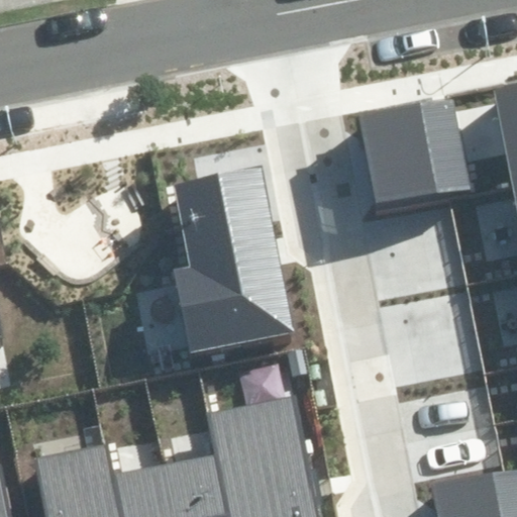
[(516,87),(494,92),(516,204),(516,87)]
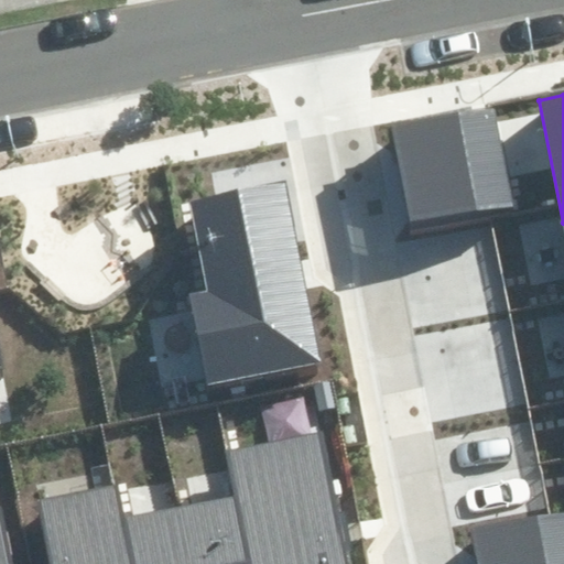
[(410,228),(512,207),(492,110),(390,131),(410,228)]
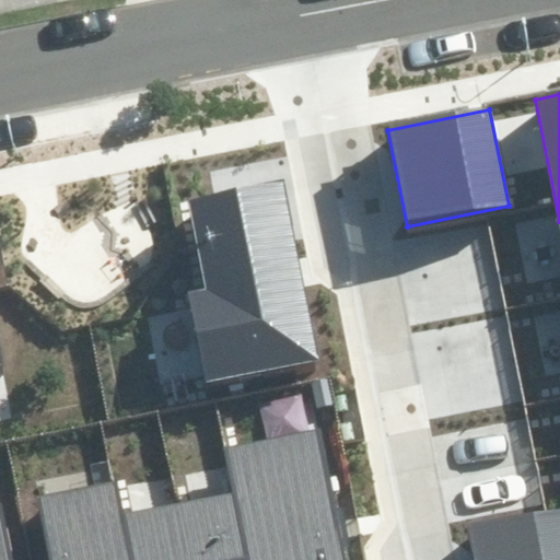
[(205,382),(317,360),(282,183),(189,201),(207,289),(187,292),(205,382)]
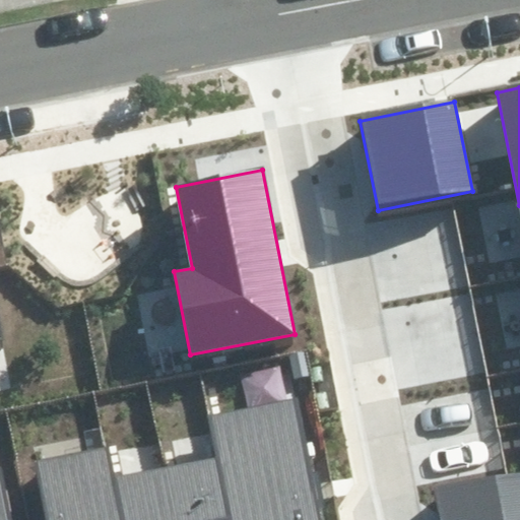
[(33,464),(45,519),(323,519),(298,398),(208,416),(217,458),(115,479),(108,448),(33,464)]
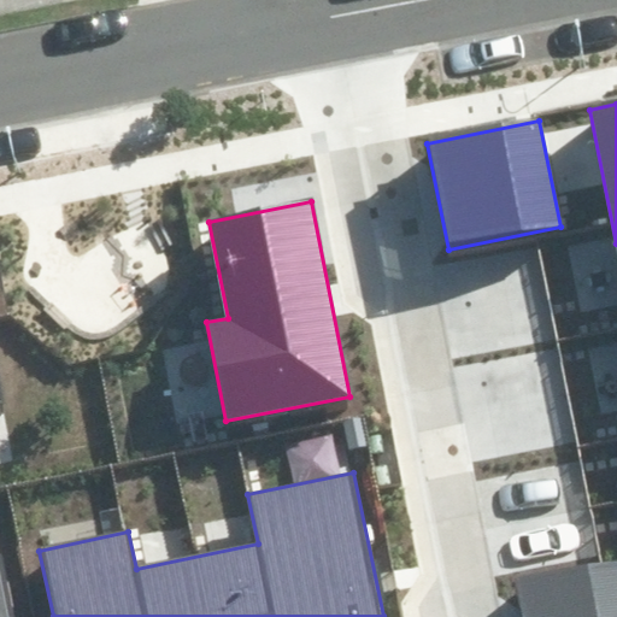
[(0,616),(13,616),(1,554),(0,554),(0,616)]
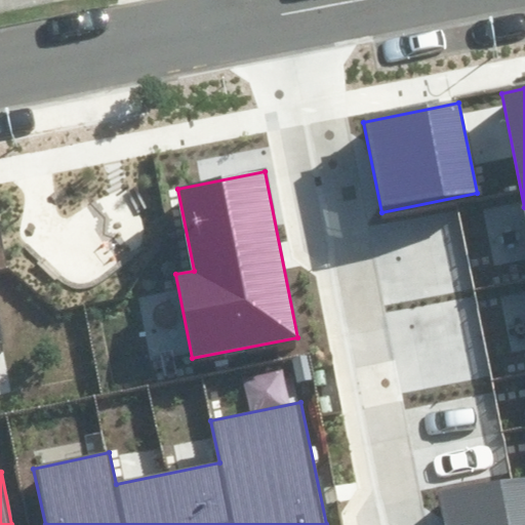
[(442,524),(524,524),(524,477),(437,495),(442,524)]
